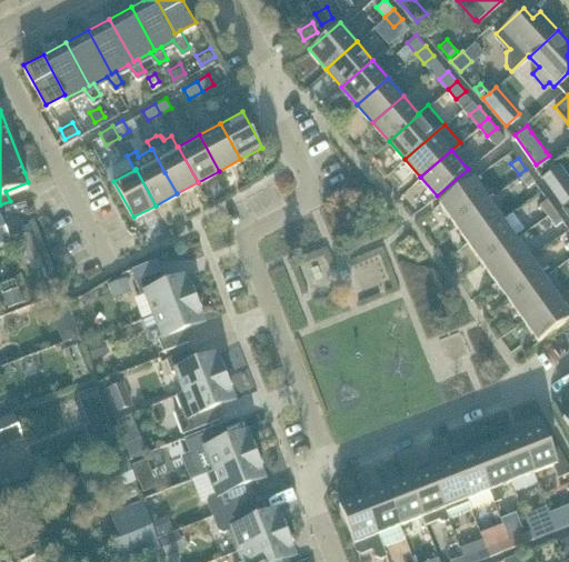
[(519,174),(527,186),(533,180),(526,169),(519,174)]
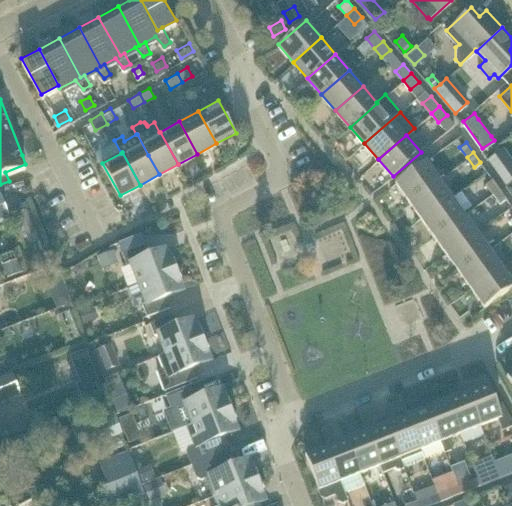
[(409,199),(439,177),(425,159),(395,180),(409,199)]
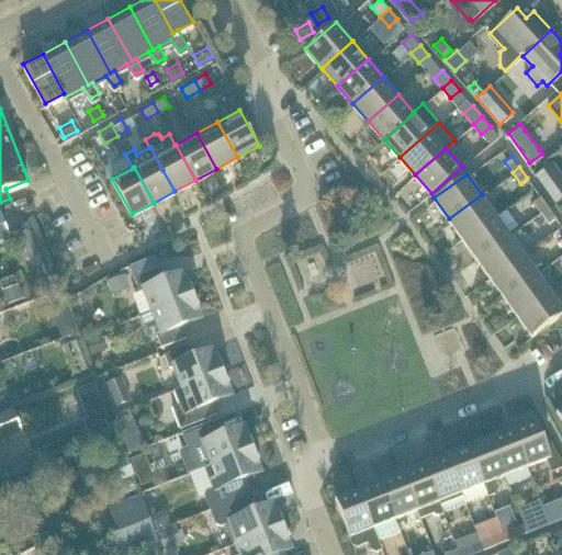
[(551,188),(560,201),(561,199),(561,180),(551,188)]
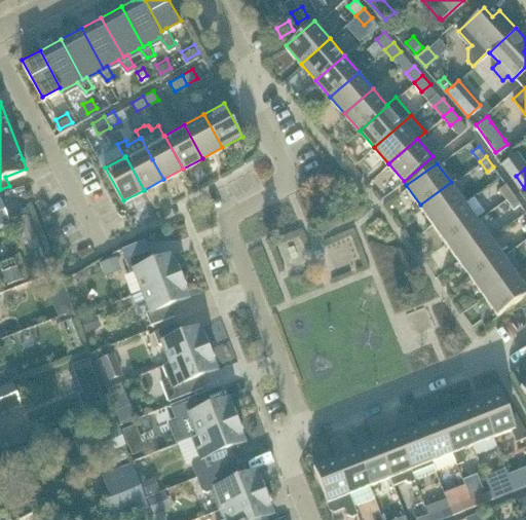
[(433,222),(463,200),(451,182),(420,205),(433,222)]
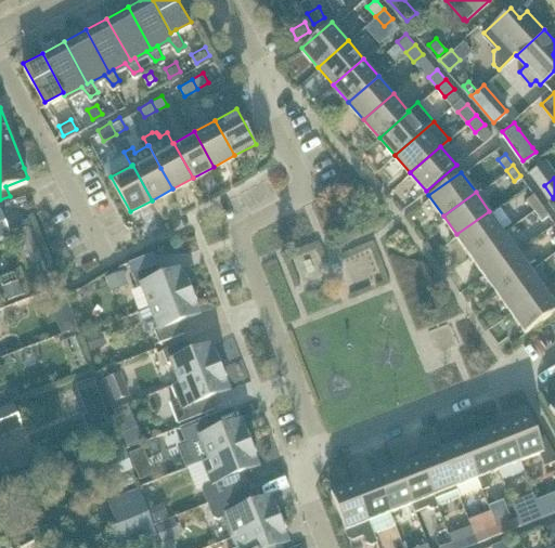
[(533,209),(541,204),(532,192),(525,197),(533,209)]
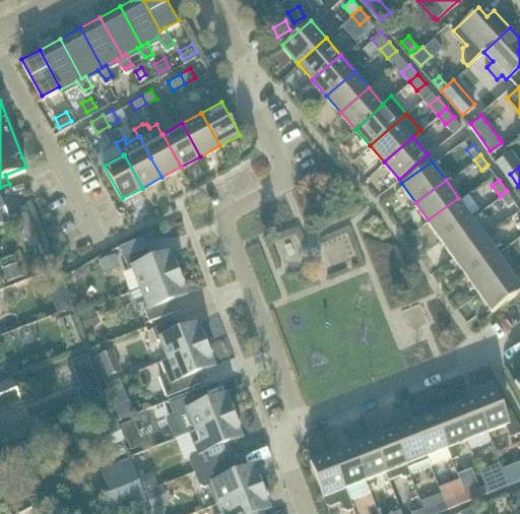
[(513,200),(507,191),(500,196),(506,205),(513,200)]
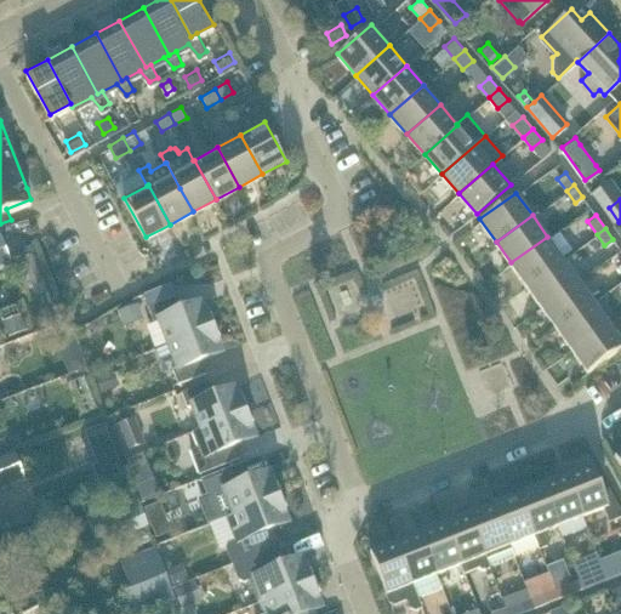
[(0,236),(0,268),(11,265),(0,236)]
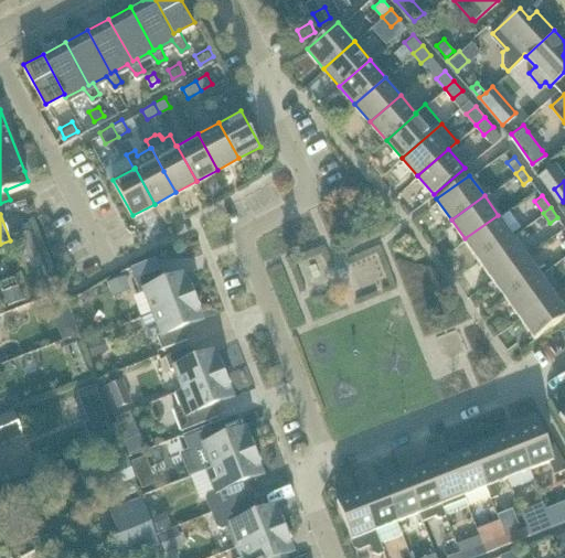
[(479,258),(512,234),(498,215),(465,238),(479,258)]
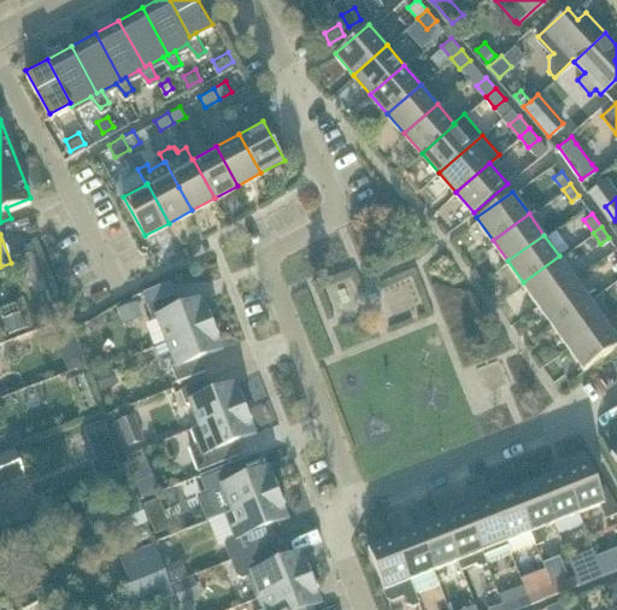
[(31,281),(41,277),(31,250),(22,253),(31,281)]
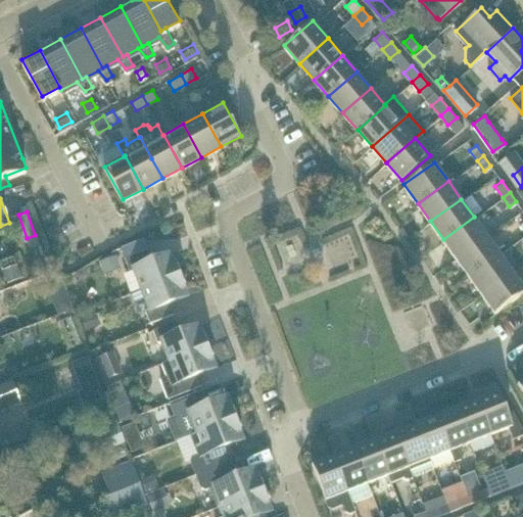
[(456,257),(486,235),(474,217),(443,239),(456,257)]
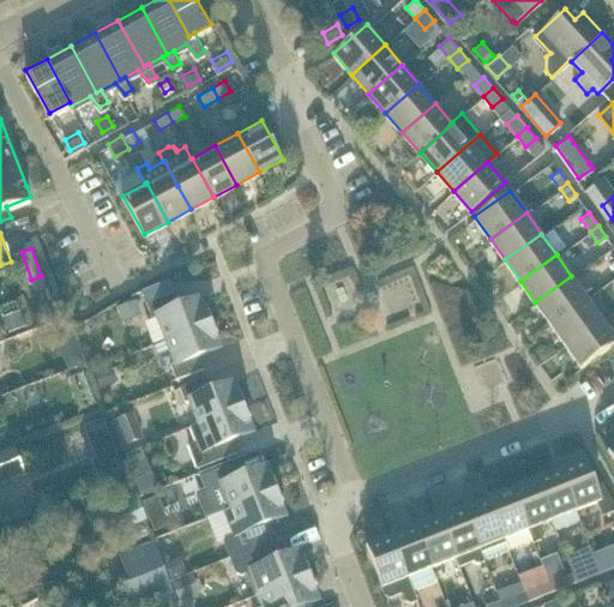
[(326,269),(309,274),(318,301),(335,295),(326,269)]
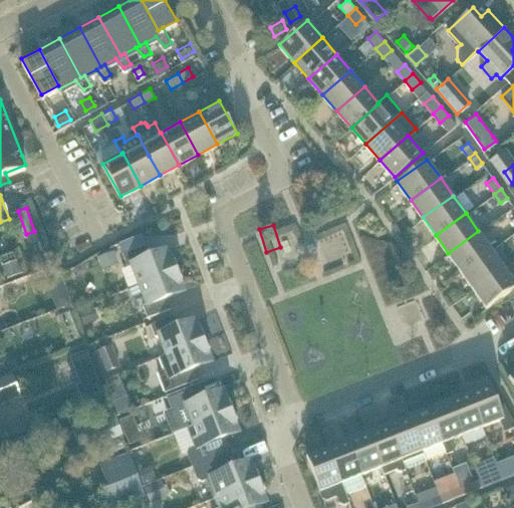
[(26,234),(25,235),(28,242),(39,238),(37,230),(34,231),(26,234)]
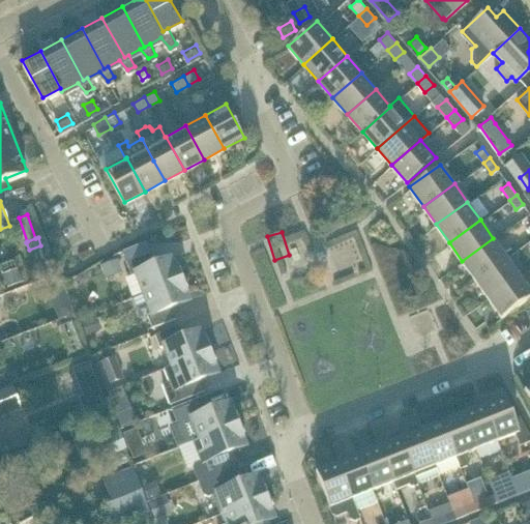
[(135,238),(112,243),(114,256),(138,251),(135,238)]
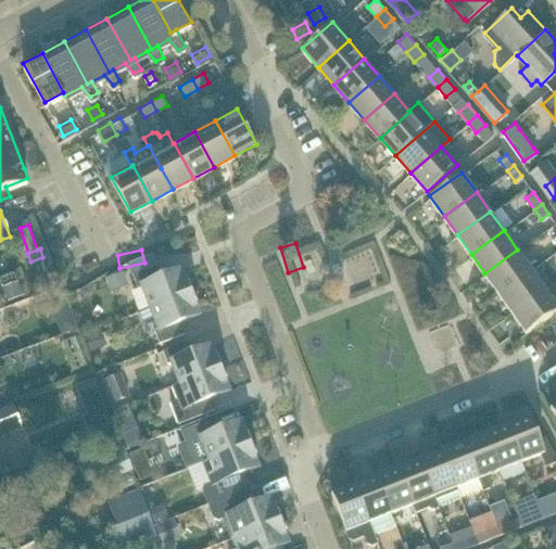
[(498,292),(531,269),(517,250),(484,273),(498,292)]
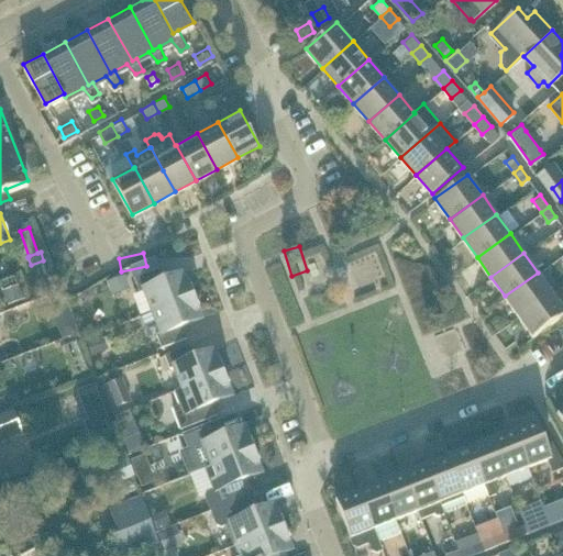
[(192,293),(184,270),(165,278),(161,266),(135,276),(140,289),(145,287),(153,309),(192,293)]
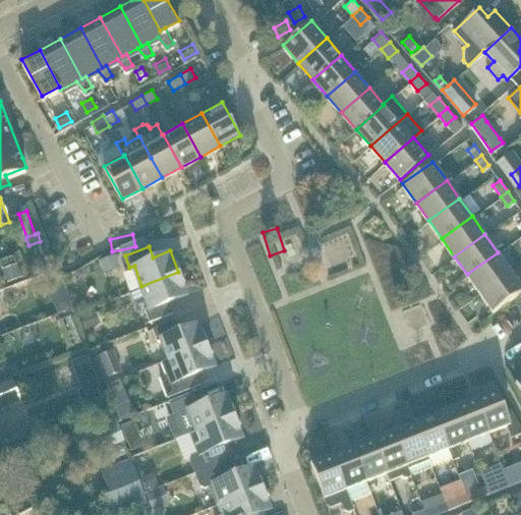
[(99,256),(103,267),(115,262),(112,251),(99,256)]
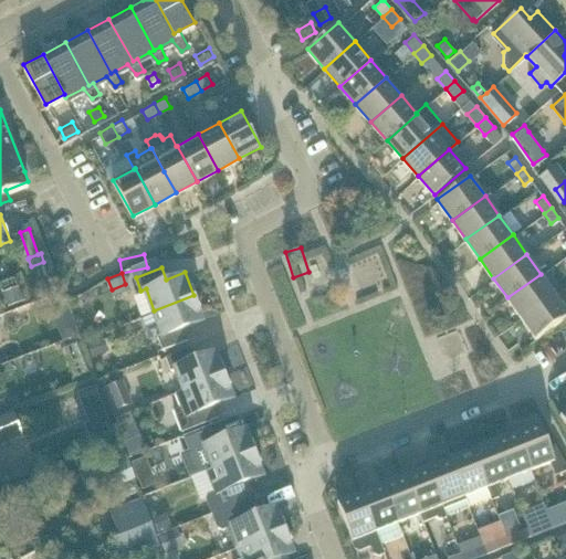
[(521,317),(554,293),(541,274),(507,297),(521,317)]
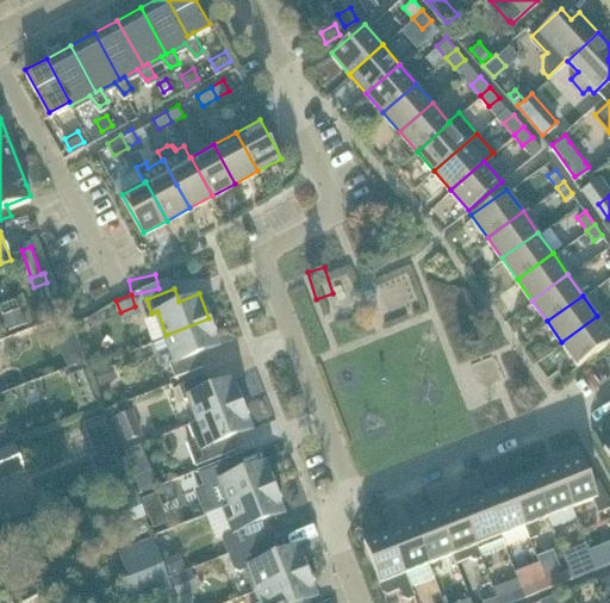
[(4,314),(8,327),(25,321),(19,308),(4,314)]
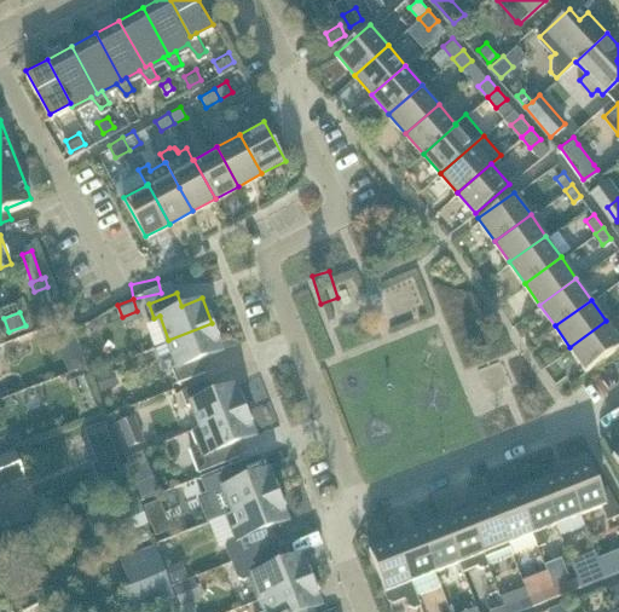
[(618,339),(606,321),(570,347),(585,369),(618,345),(618,339)]
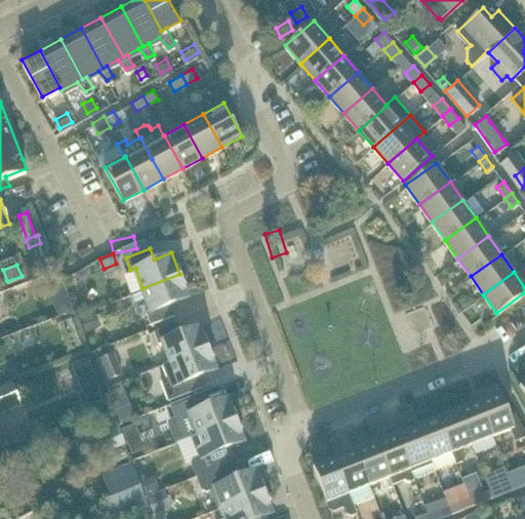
[(170,302),(187,294),(179,274),(143,288),(151,308),(146,310),(151,322),(175,313),(170,302)]
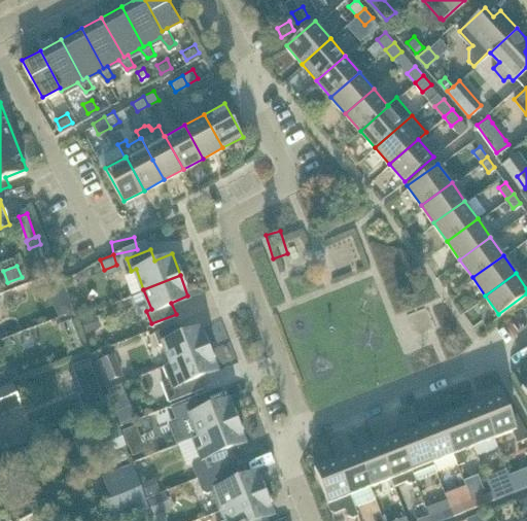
[(54,301),(59,313),(72,308),(67,296),(54,301)]
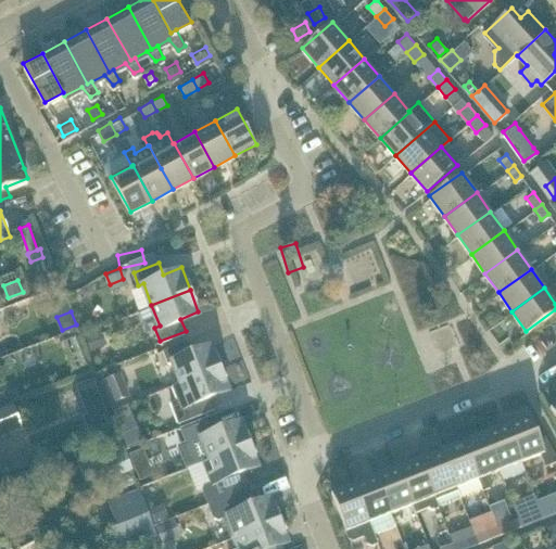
[(105,343),(101,331),(87,336),(91,348),(105,343)]
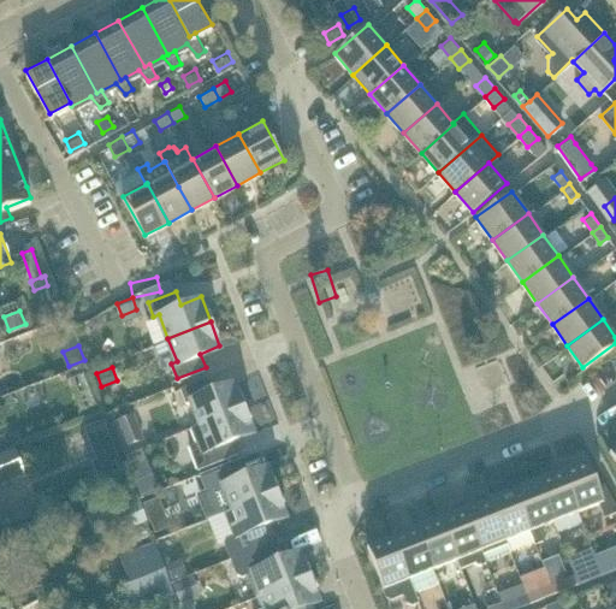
[(243,406),(234,382),(214,389),(208,376),(181,386),(187,401),(191,398),(201,421),(201,423),(243,406)]
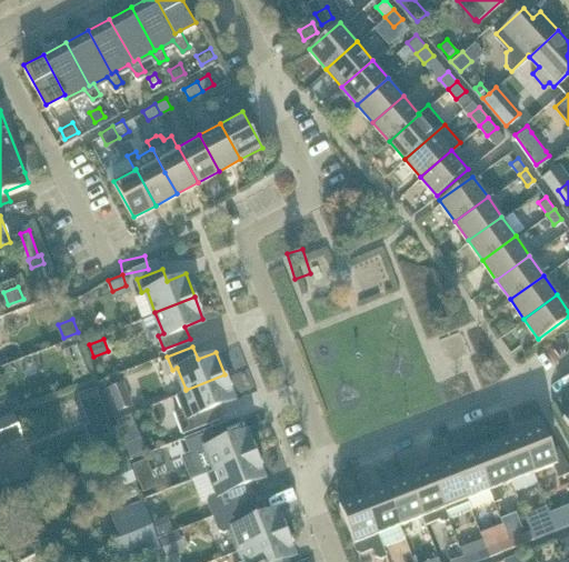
[(216,404),(233,398),(225,374),(186,390),(186,389),(178,392),(183,407),(175,410),(183,431),(220,417),(216,404)]
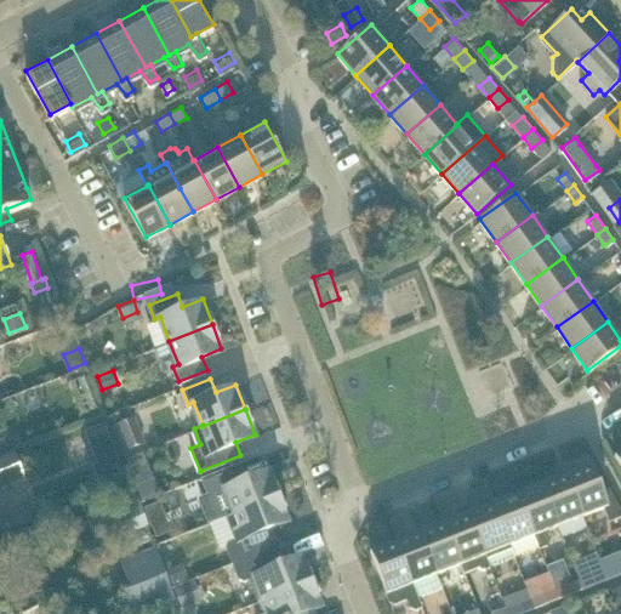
[(115,422),(125,448),(144,441),(135,415),(115,422)]
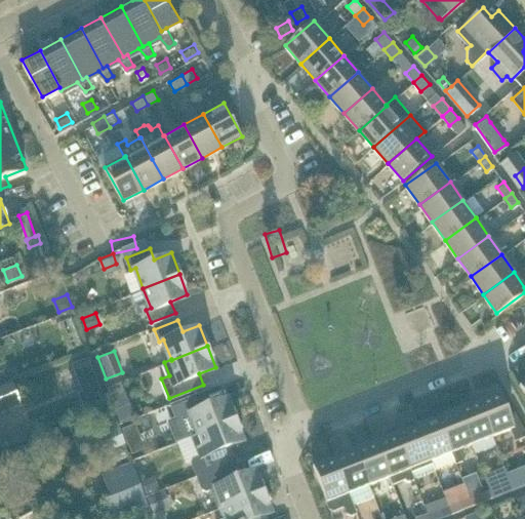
[(0,410),(19,403),(10,378),(0,383),(0,410)]
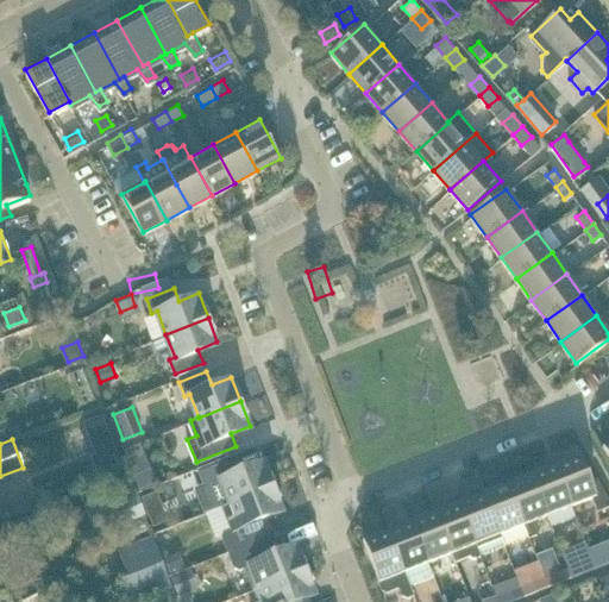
[(140,441),(123,449),(127,459),(145,453),(140,441)]
